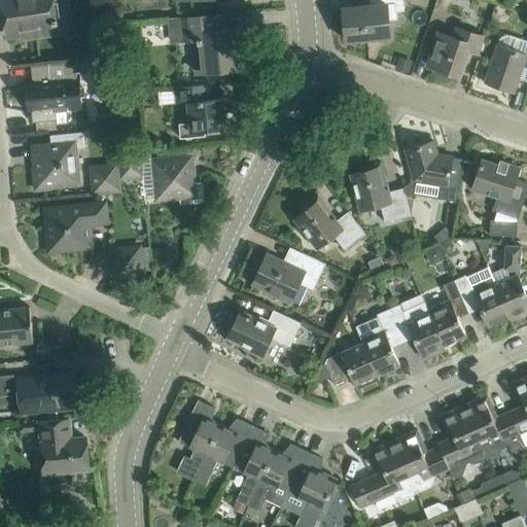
[(0,0),(0,23),(5,23),(7,33),(35,29),(36,33),(57,30),(51,0),(0,0)]
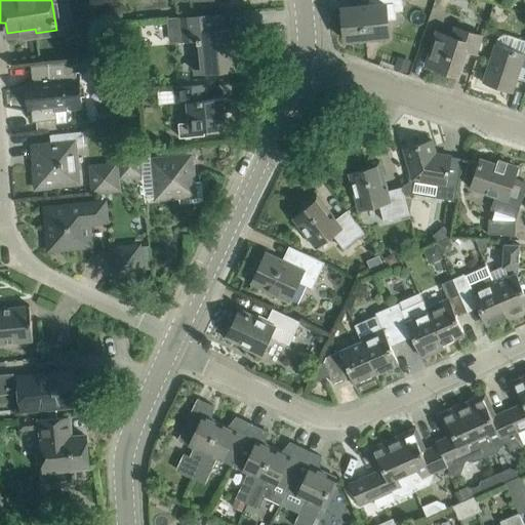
[(368,0),(369,5),(341,8),(345,41),(385,37),(382,21),(395,19),(395,12),(403,11),(401,0),(368,0)]
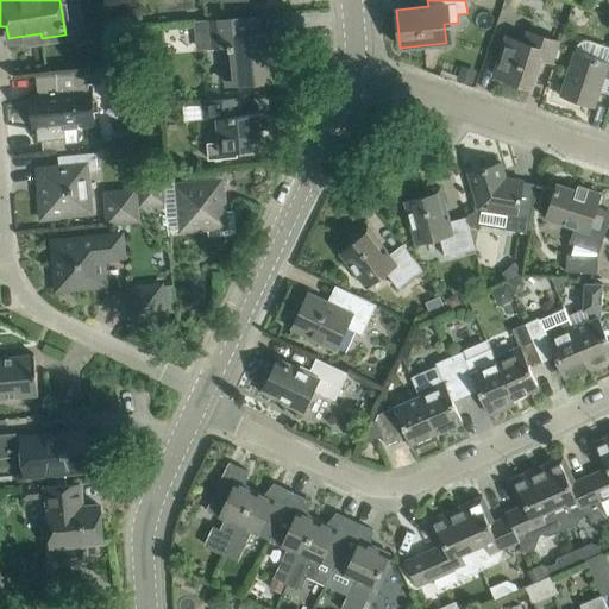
[(206,22),(196,22),(199,48),(208,48),(223,46),(226,85),(253,82),(277,80),(272,33),(251,36),(250,17),(226,19),(206,22)]
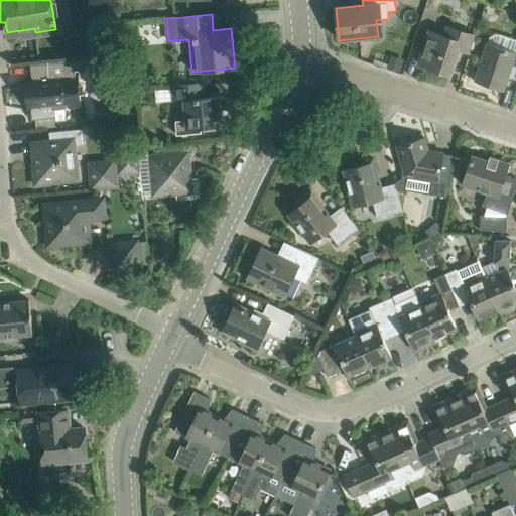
[(429,32),(425,44),(418,65),(449,75),(458,49),(468,52),(468,53),(469,53),(476,34),(447,25),(444,37),(429,32)]
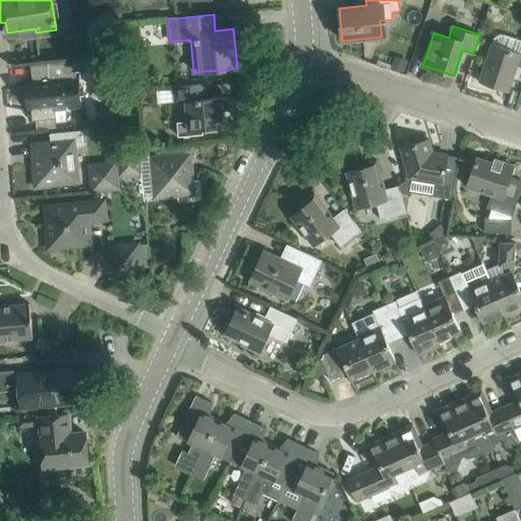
[(485,63),(479,82),(508,92),(517,65),(520,66),(520,40),(505,36),(501,35),(497,36),(494,39),(491,44),(485,63)]
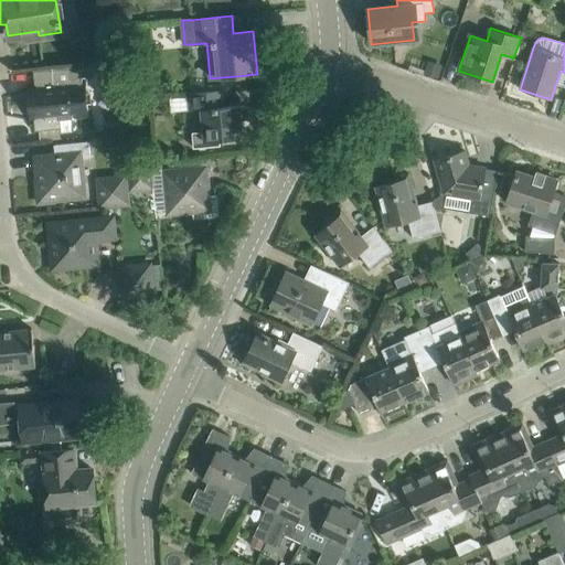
[(28,86),(29,105),(86,99),(85,82),(83,82),(82,78),(98,77),(97,64),(34,70),(36,85),(28,86)]
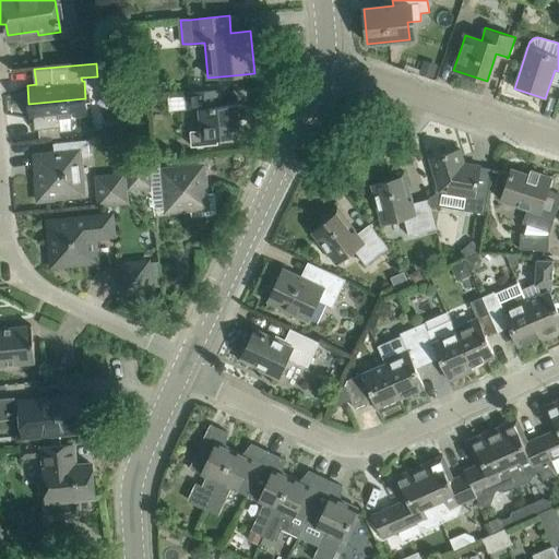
[(102,91),(117,88),(114,64),(98,66),(99,75),(102,91)]
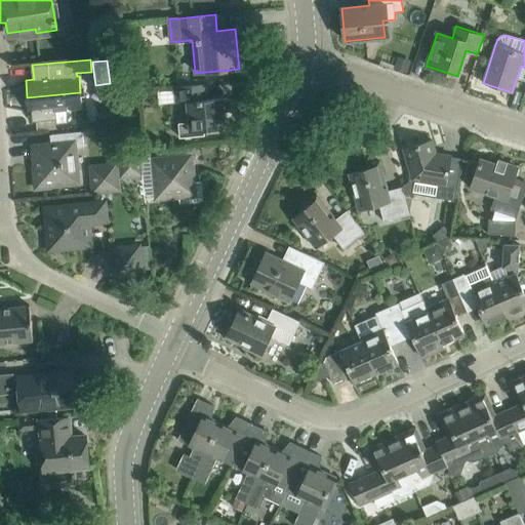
[(209,83),(173,86),(175,104),(187,103),(189,122),(178,123),(179,137),(205,135),(204,130),(226,128),(225,112),(231,112),(230,99),(224,101),(223,97),(210,98),(209,83)]
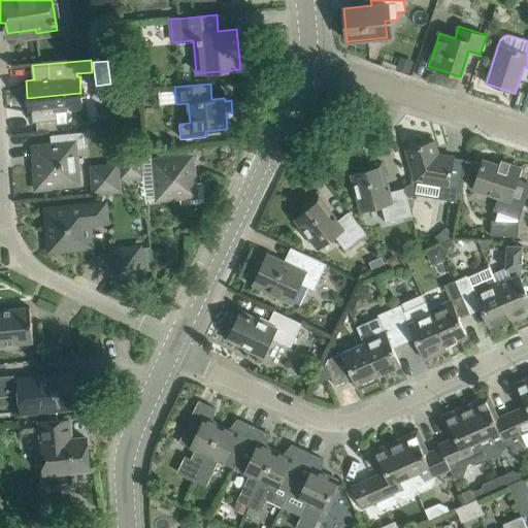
[(31,113),(32,123),(57,121),(56,113),(67,111),(67,110),(83,108),(80,93),(27,98),(29,113),(31,113)]
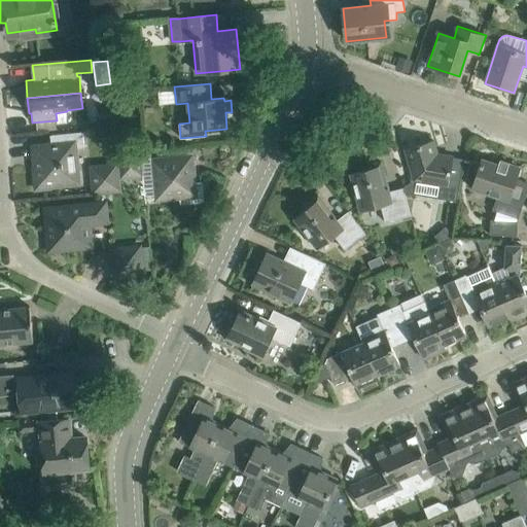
[(81,133),(71,134),(50,136),(51,145),(34,147),(36,170),(34,170),(35,189),(77,185),(74,149),(83,148),(81,133)]
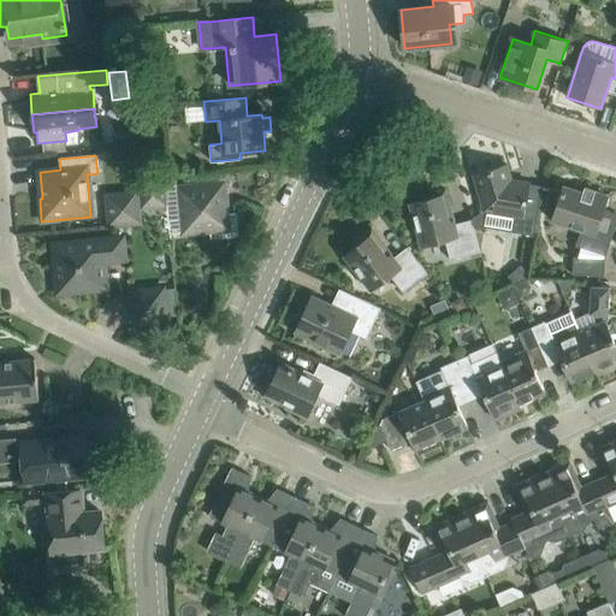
[(473,176),(480,199),(484,211),(516,217),(514,232),(534,236),(543,187),(528,184),(528,183),(511,179),(508,165),(473,176)]
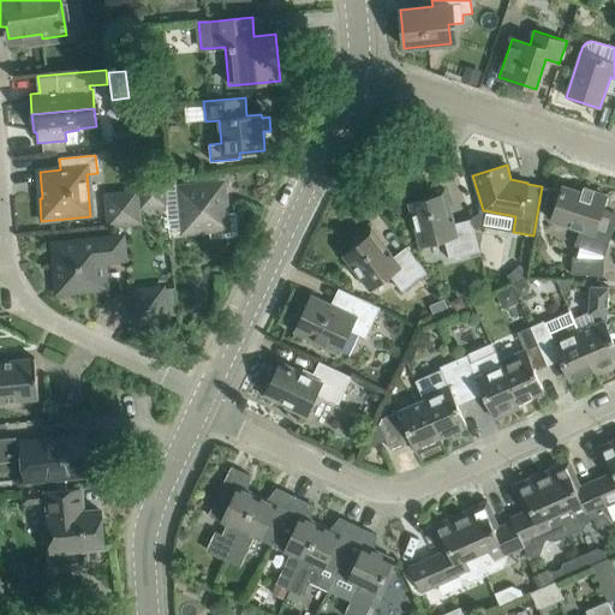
[(169,208),(166,177),(136,180),(137,190),(141,212),(169,208)]
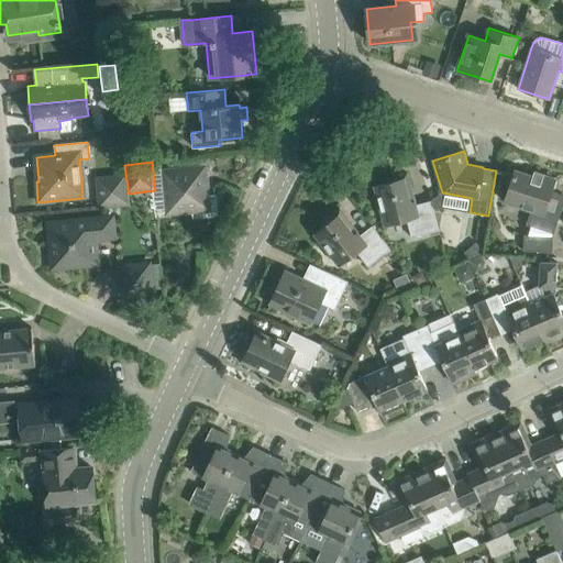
[(203,168),(181,170),(163,173),(167,213),(190,211),(191,218),(217,216),(214,195),(206,196),(203,168)]
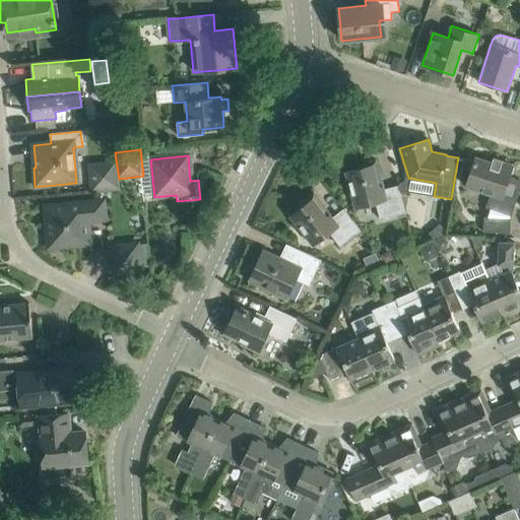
[(475,157),(469,177),(466,187),(491,195),(486,207),(490,209),(488,217),(483,217),(483,232),(490,233),(510,234),(511,217),(510,217),(510,215),(511,216),(518,195),(519,190),(519,180),(509,176),(512,169),(501,166),(502,161),(493,158),(492,163),(475,157)]
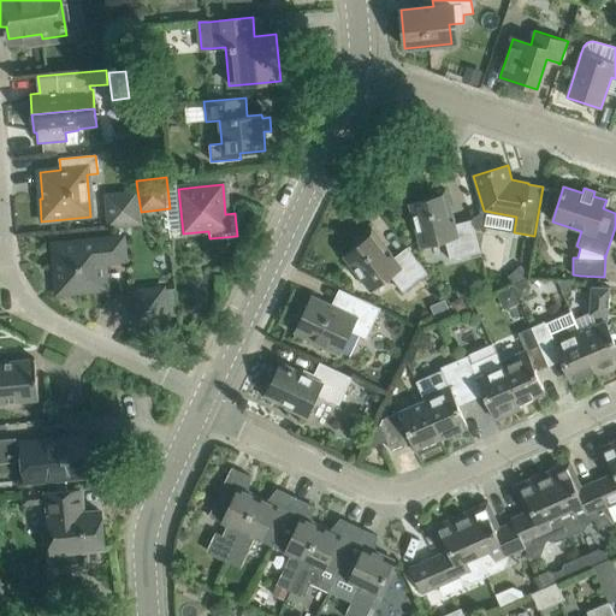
[(409,203),(415,227),(421,246),(445,238),(450,260),(480,252),(471,219),(455,224),(445,189),(422,195),(424,200),(409,203)]
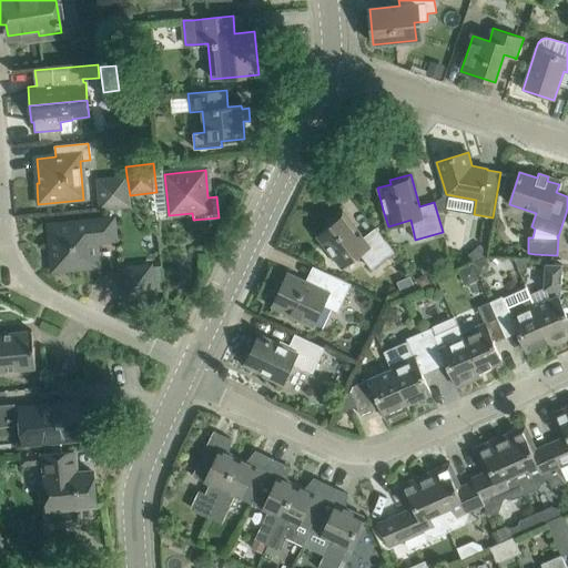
[(127,175),(99,179),(102,208),(131,204),(130,195),(127,175)]
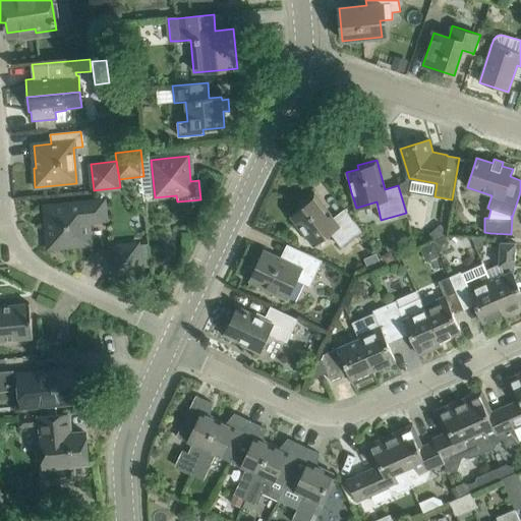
[(291,216),(303,232),(313,246),(330,234),(340,248),(361,232),(344,209),(333,218),(314,193),(298,206),(300,209),(291,216)]
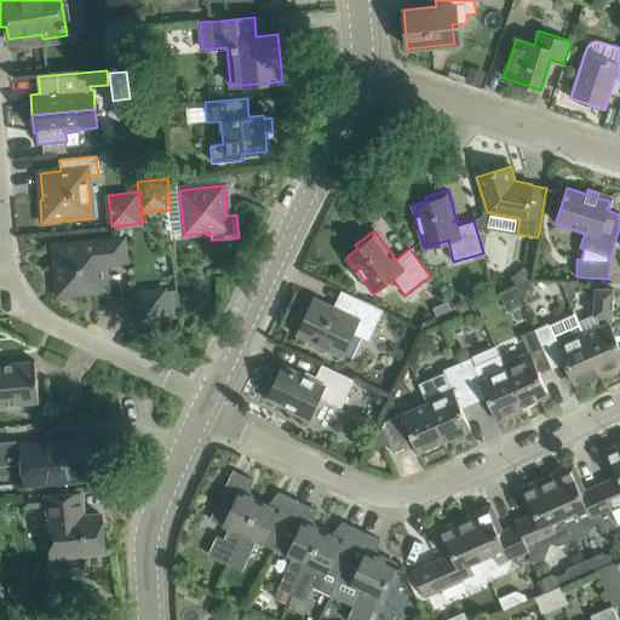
[(58,294),(107,290),(104,262),(114,260),(114,262),(125,260),(124,240),(53,246),(58,294)]
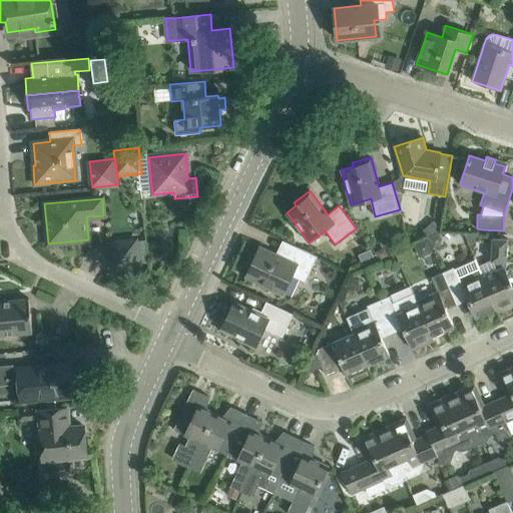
[(508,239),(492,238),(491,262),(479,267),(496,309),(498,312),(512,305),(512,287),(505,268),(507,267),(508,239)]
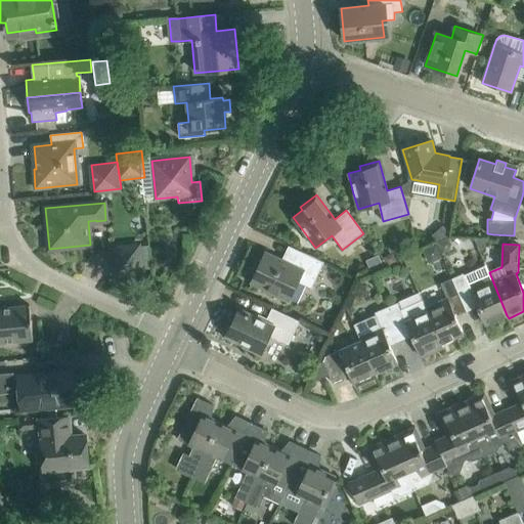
[(115,275),(141,272),(138,246),(112,249),(115,275)]
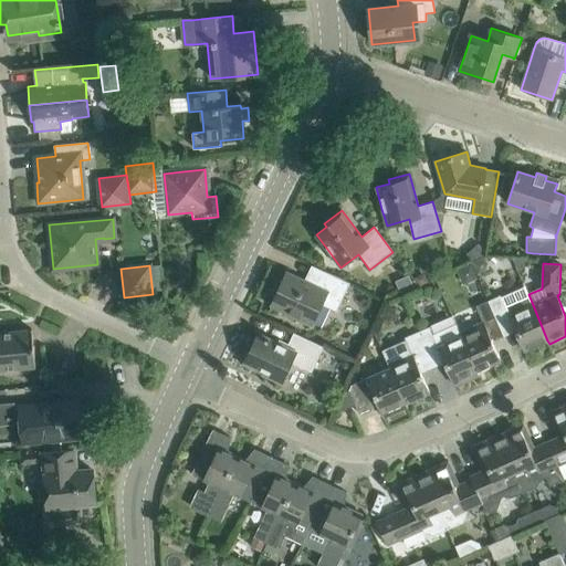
[(350,283),(321,270),(313,284),(287,272),(272,305),(312,324),(322,304),(337,312),(350,283)]
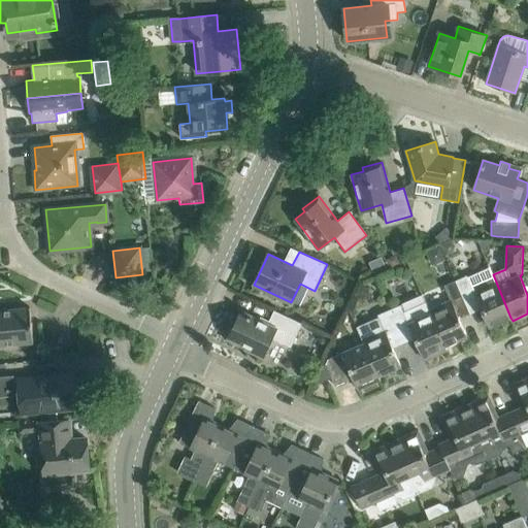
[(466,276),(456,281),(467,307),(479,302),(489,327),(510,318),(489,267),(466,277),(466,276)]
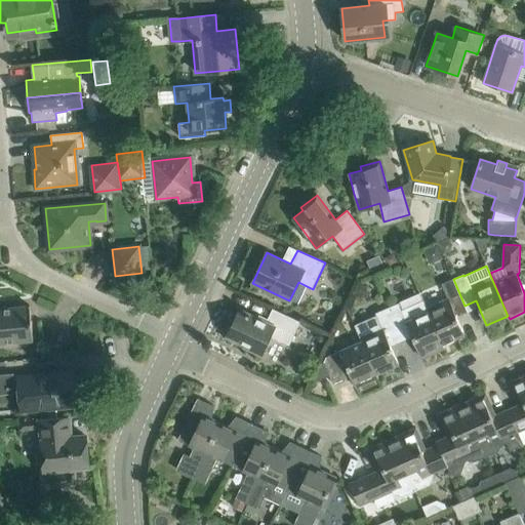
[(427,309),(443,345),(465,335),(453,310),(465,306),(452,279),(441,285),(447,299),(427,309)]
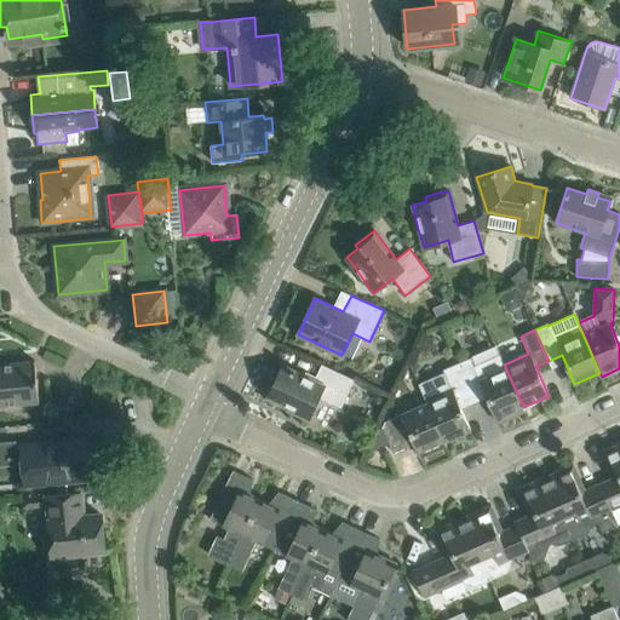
[(504,368),(498,355),(472,367),(470,359),(457,365),(470,395),(483,389),(499,423),(524,411),(523,407),(522,407),(505,368),(504,368)]
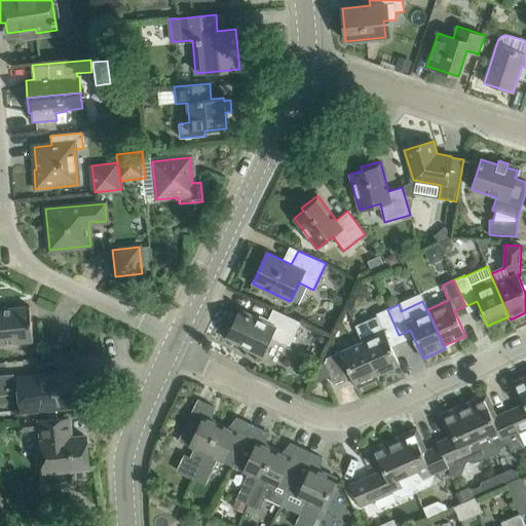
[(0,308),(0,344),(33,341),(30,306),(0,308)]
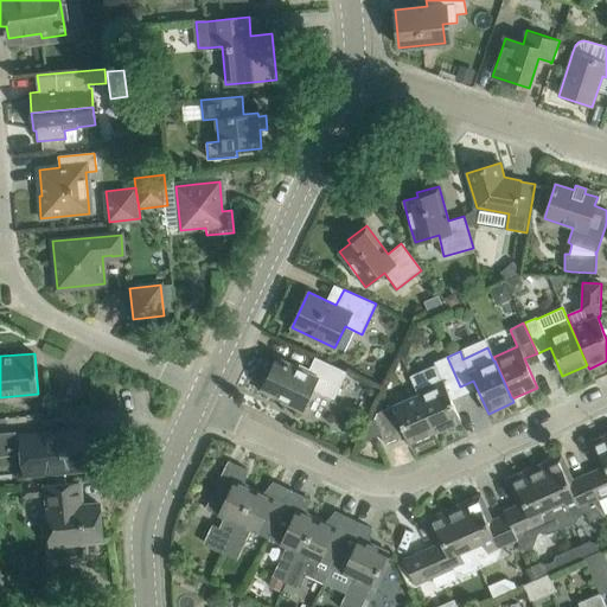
[(347,372),(315,357),(308,371),(278,357),(267,378),(264,377),(257,390),(270,396),(272,393),(282,397),(281,401),(301,410),(312,389),(334,398),(347,372)]
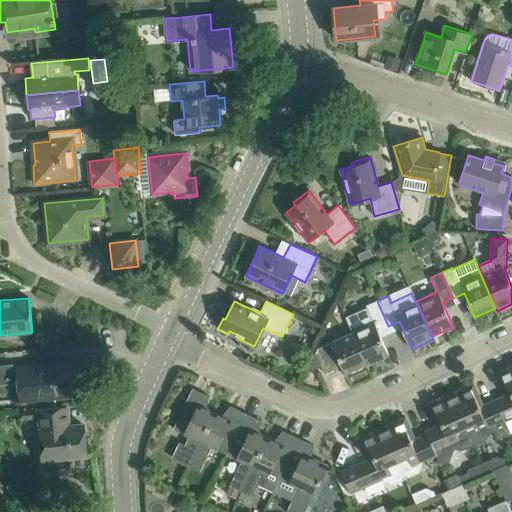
[(388,326),(377,301),(366,306),(367,308),(345,317),(352,333),(353,333),(367,364),(388,355),(378,331),(388,326)]
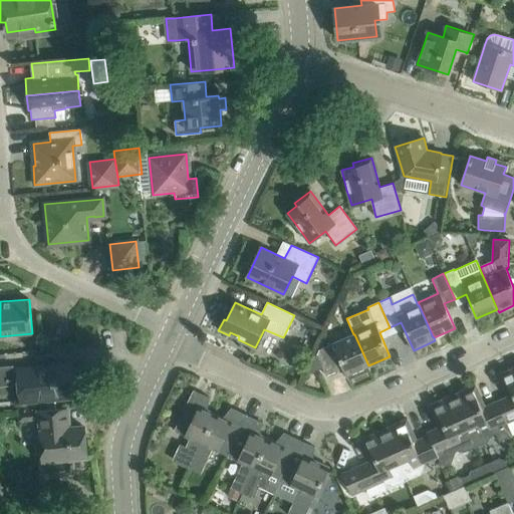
[(354,334),(353,334),(319,349),(317,354),(312,356),(306,369),(308,374),(323,367),(326,375),(343,367),(348,378),(370,369),(368,365),(354,334)]
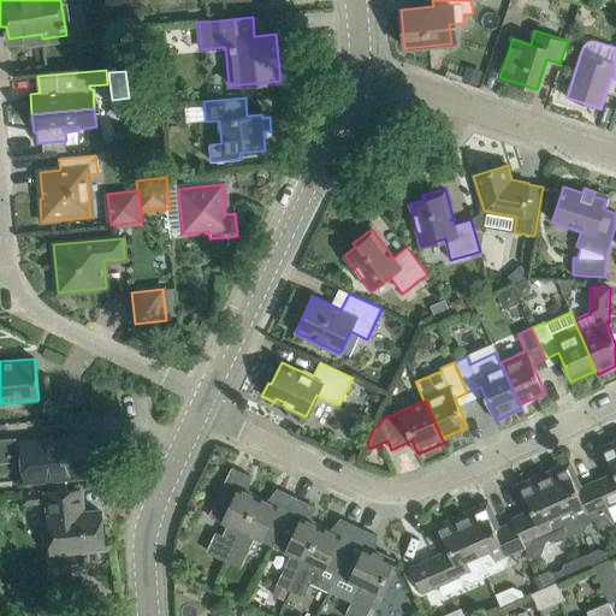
[(84,436),(60,438),(21,442),(25,483),(88,477),(84,436)]
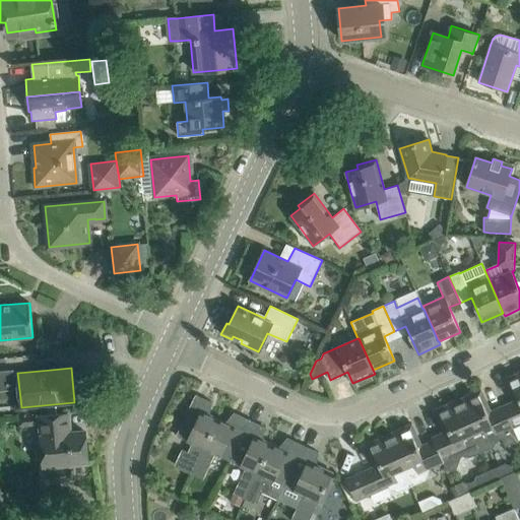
[(502,406),(511,428),(519,424),(519,372),(505,379),(515,400),(502,406)]
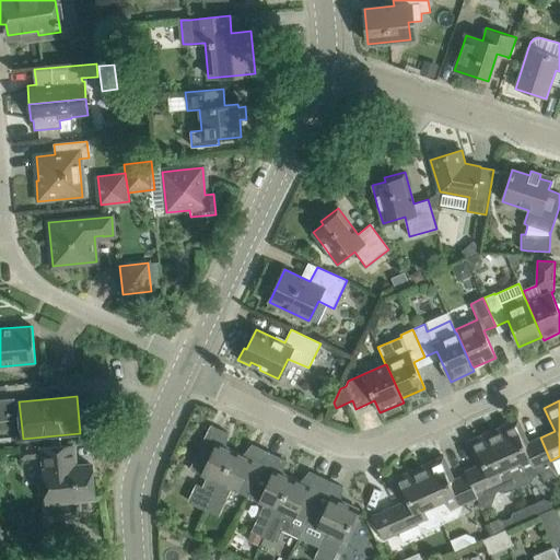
[(492,431),(517,487),(531,481),(534,473),(533,469),(538,466),(543,477),(556,471),(550,461),(540,438),(528,443),(517,419),(492,431)]
